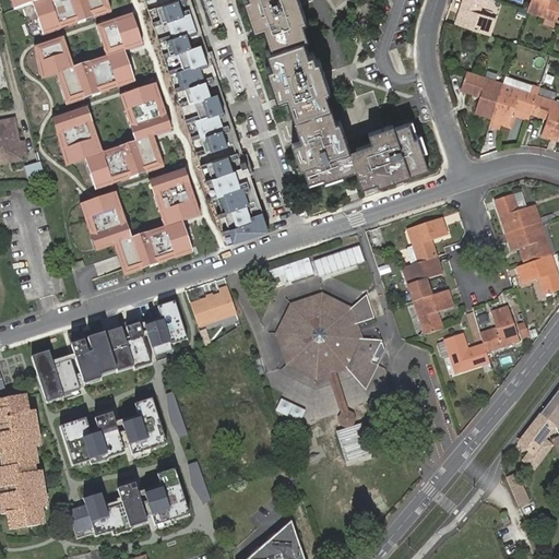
[(32,4),(43,36),(60,30),(59,25),(67,22),(69,27),(85,22),(84,16),(92,14),(94,19),(111,13),(107,0),(10,0),(11,1),(13,0),(15,0),(19,9),(32,4)]
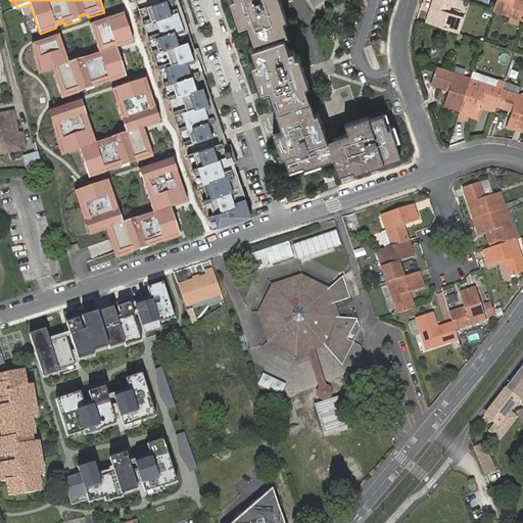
[(167,0),(139,9),(184,144),(217,134),(223,132),(178,0),(167,0)]
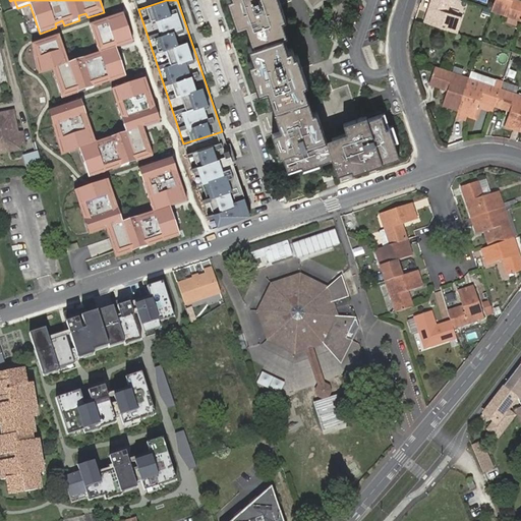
[(227,0),(236,26),(244,23),(251,45),(247,46),(252,61),(248,62),(257,91),(266,88),(281,130),(272,133),(279,155),(282,154),(287,171),(302,166),(303,170),(317,165),(316,162),(331,157),(337,173),(351,169),(352,172),(398,157),(393,142),(396,141),(392,126),(388,127),(384,113),(366,119),(365,115),(344,123),(346,131),(325,138),(316,112),(312,113),(302,83),(306,82),(296,54),(293,55),(290,48),(286,50),(282,35),(285,34),(281,20),(284,17),(278,0),(227,0)]
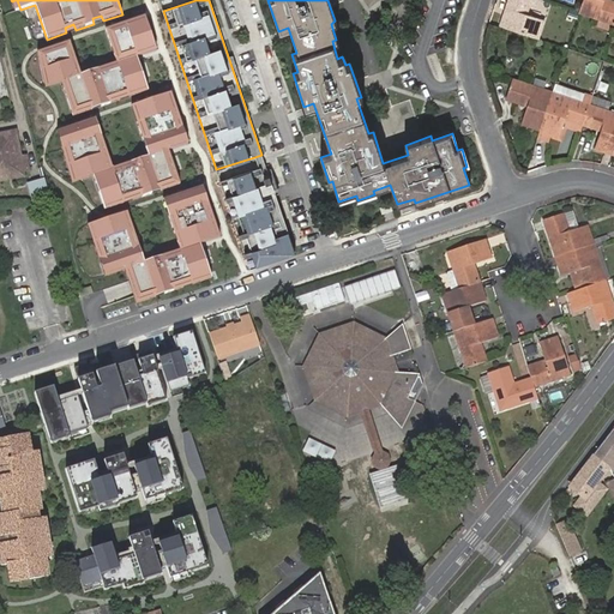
[(507,0),(499,24),(537,37),(543,20),(524,13),(529,0),(507,0)]
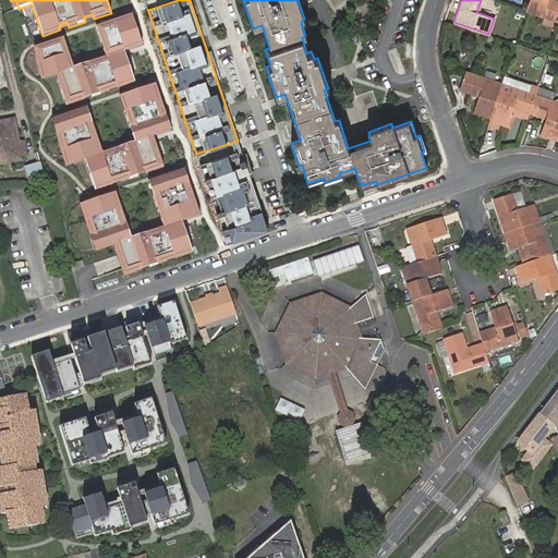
[(530,0),(526,10),(557,20),(557,2),(552,0),(530,0)]
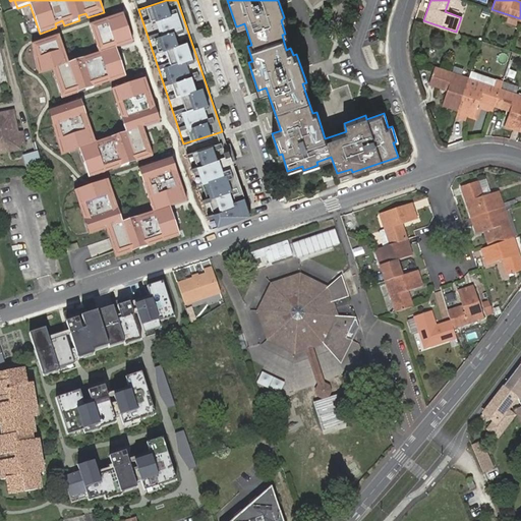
[(99,53),(68,63),(58,35),(32,44),(39,74),(51,69),(61,99),(125,77),(115,48),(132,43),(122,13),(89,24),(99,53)]
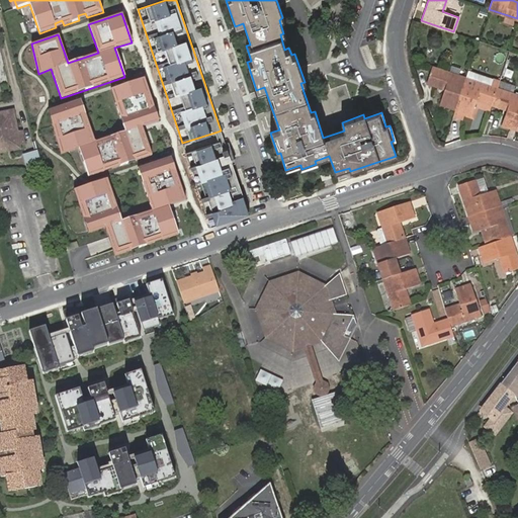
[(0,50),(0,89),(8,88),(0,50)]
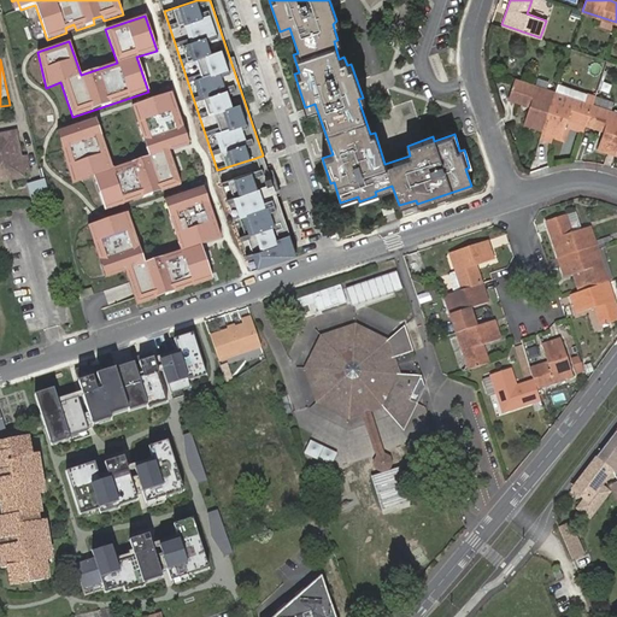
[(556,93),(515,80),(509,99),(529,105),(524,124),(542,130),(556,93)]
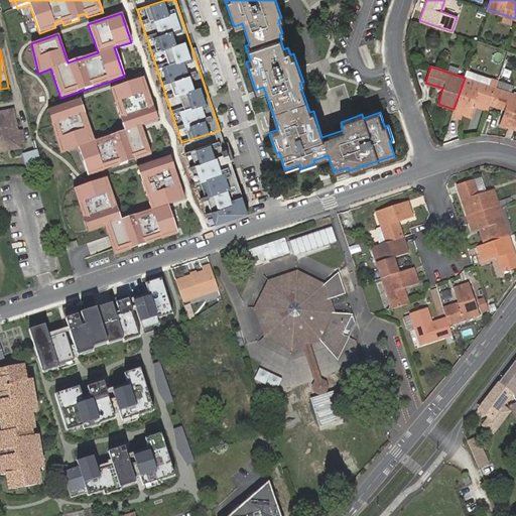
[(143,78),(110,89),(124,131),(94,141),(80,99),(52,109),(56,123),(52,124),(56,140),(60,138),(65,152),(78,147),(88,176),(151,155),(141,126),(158,121),(143,78)]
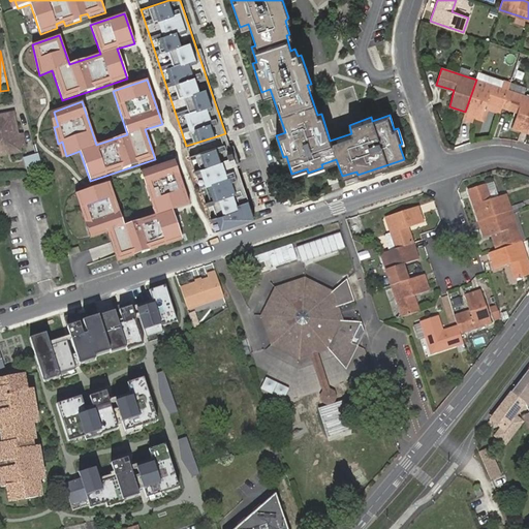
[(502,106),(507,90),(476,80),(465,112),(481,117),(487,101),(502,106)]
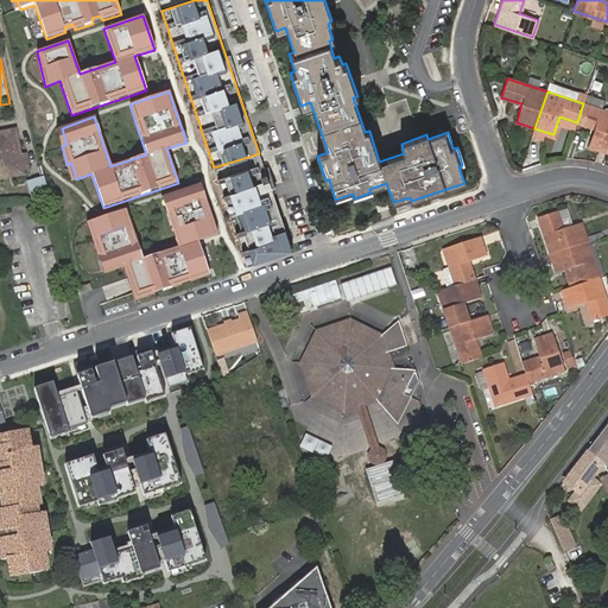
[(607,150),(607,112),(583,103),(577,122),(595,128),(589,146),(607,152),(607,150)]
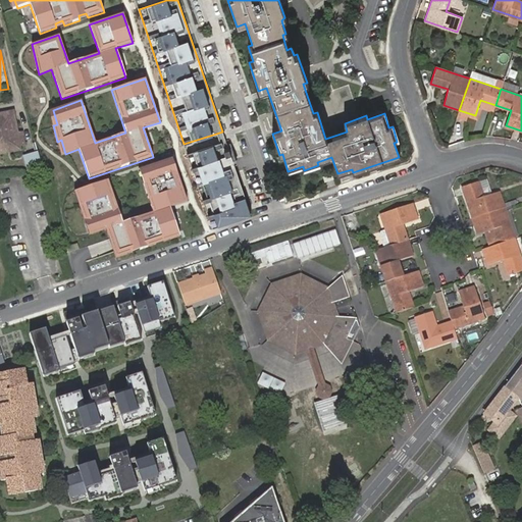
[(467,117),(478,120),(481,109),(493,112),(496,105),(480,100),(475,115),(459,110),(457,117),(466,120),(467,117)]
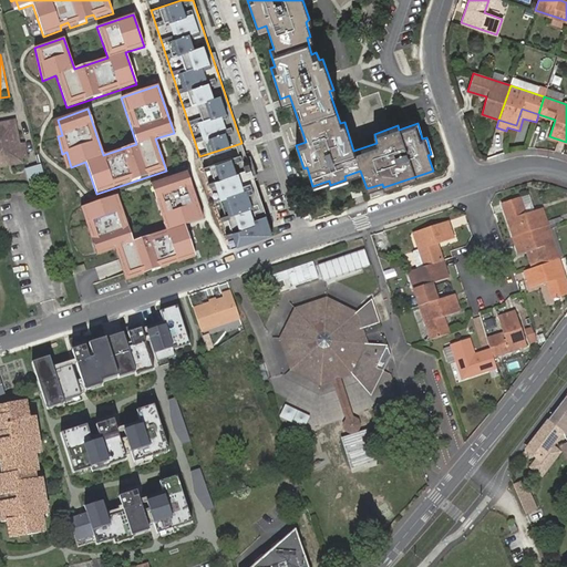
[(58,120),(53,121),(58,136),(62,135),(58,120)]
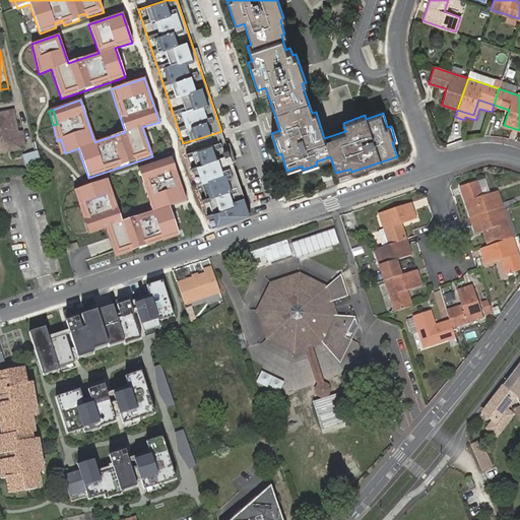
[(13,111),(0,113),(0,147),(20,144),(24,143),(22,132),(17,133),(13,111)]
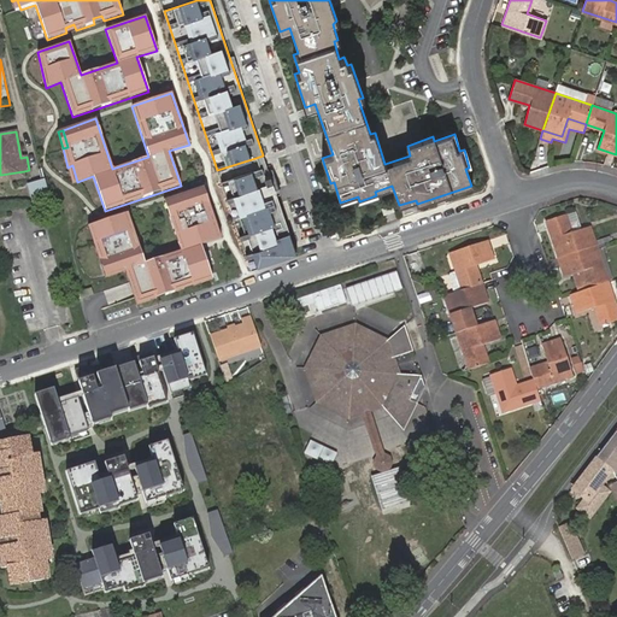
[(263,156),(256,158),(259,168),(266,165),(263,156)]
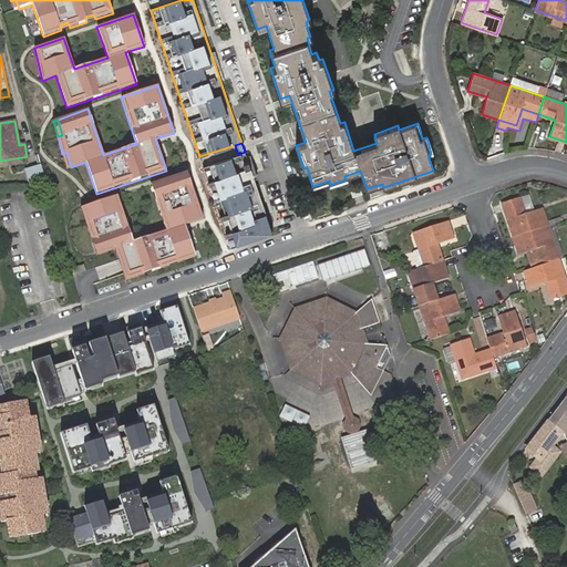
[(66,152),(62,154),(66,168),(71,167),(66,152)]
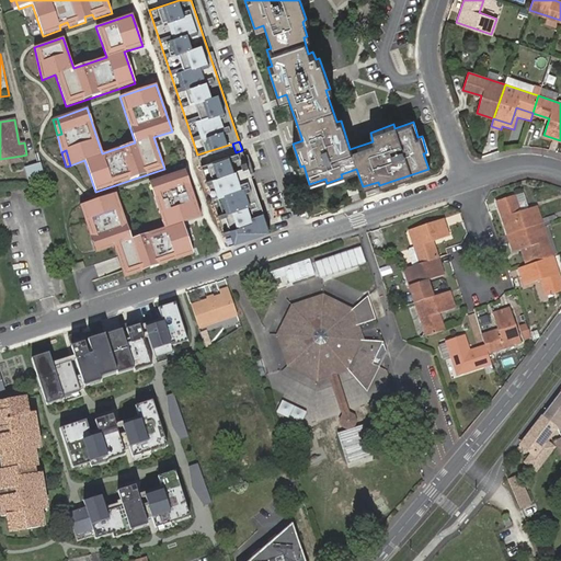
[(201,164),(228,245),(270,231),(242,150),(236,152),(201,164)]
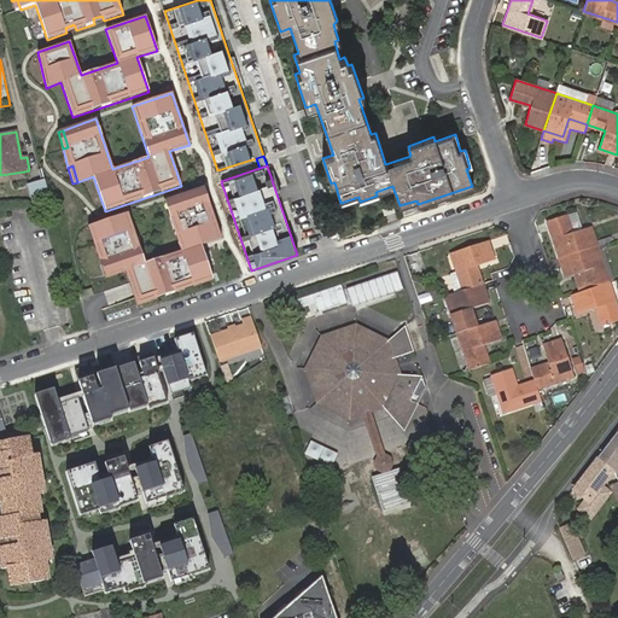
[(44,179),(27,184),(31,200),(50,200),(44,179)]
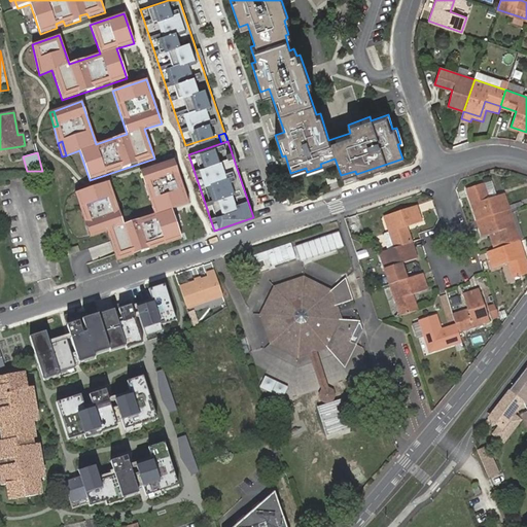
[(109,181),(79,191),(84,206),(80,207),(85,222),(90,221),(94,236),(107,231),(117,260),(134,254),(132,250),(140,247),(141,252),(157,246),(155,242),(164,239),(166,244),(182,238),(172,209),(188,203),(174,160),(140,171),(154,214),(124,224),(109,181)]
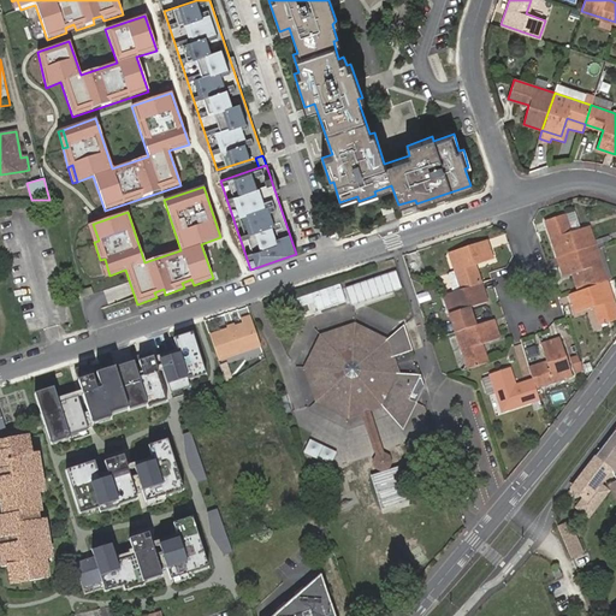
[(392,205),(381,208),(384,214),(395,211),(392,205)]
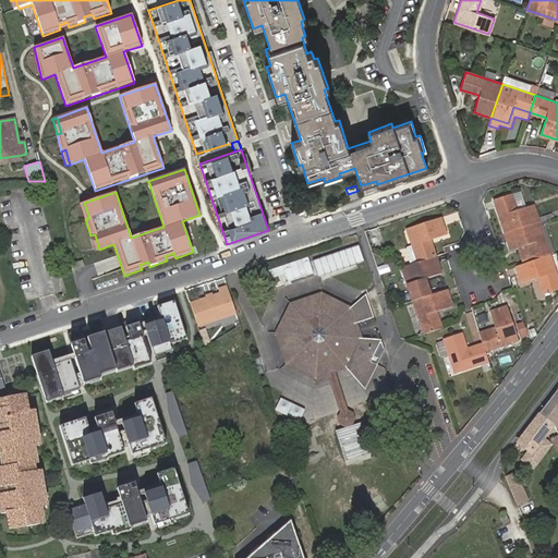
[(494,199),(505,233),(540,222),(534,206),(517,211),(511,194),(494,199)]
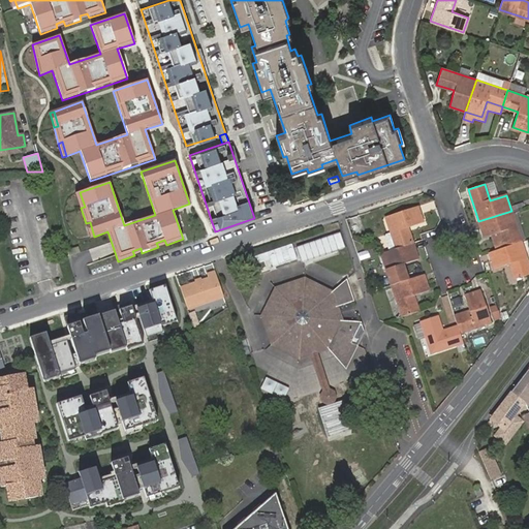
[(80,192),(75,193),(81,208),(85,207),(80,192)]
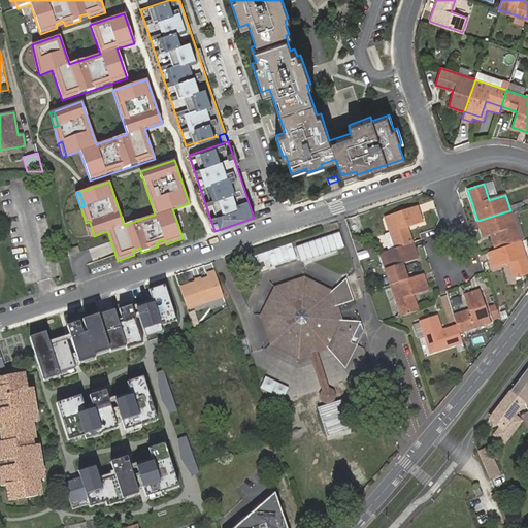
[(396,242),(397,245),(414,239),(408,224),(424,219),(419,203),(387,213),(392,230),(396,242)]
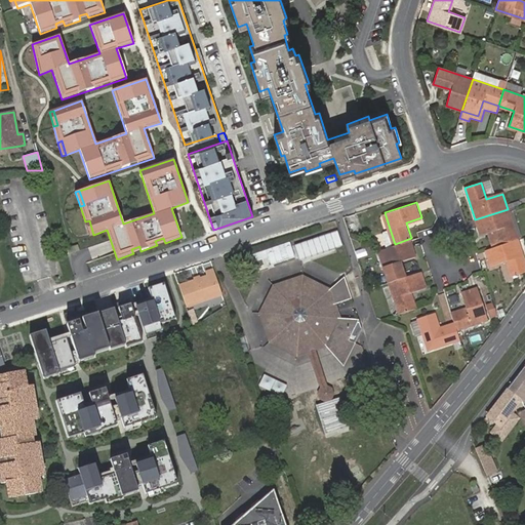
[(517,241),(508,209),(475,219),(481,236),(487,234),(492,248),(517,241)]
